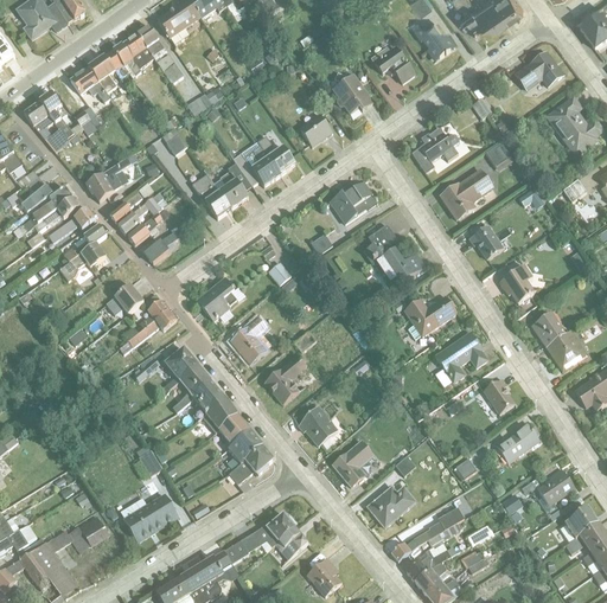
[(69,26),(55,2),(46,7),(42,0),(32,0),(16,11),(34,42),(53,30),(56,33),(69,26)]
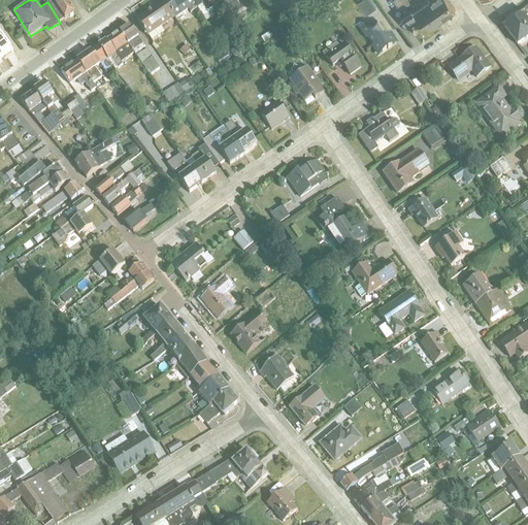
[(55,0),(61,17),(74,11),(70,0),(55,0)]
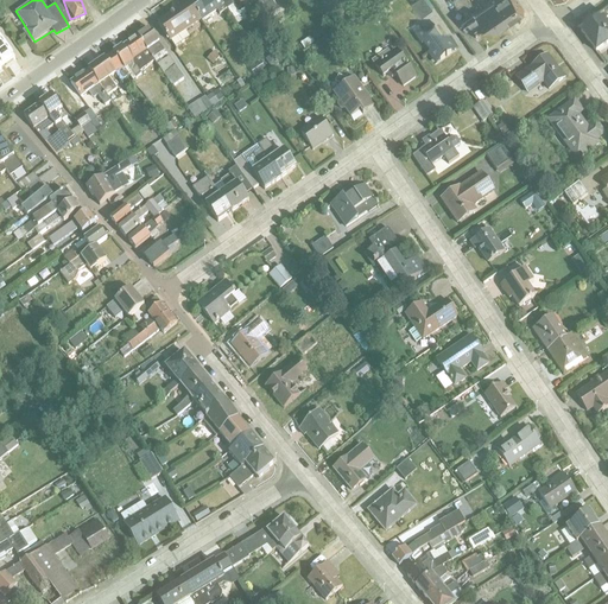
[(189,0),(159,23),(176,44),(227,6),(223,0),(189,0)]
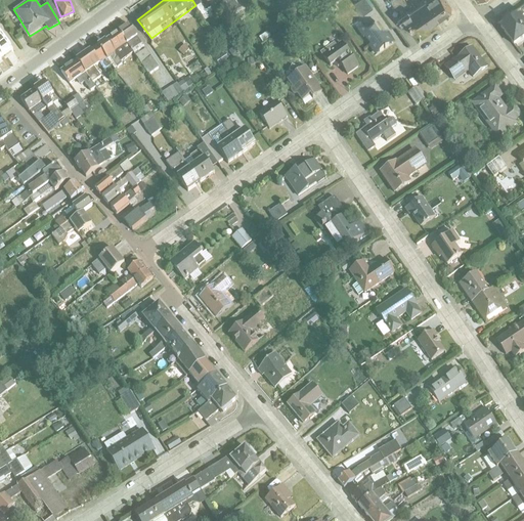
[(357,0),(363,8),(374,0),(357,0)]
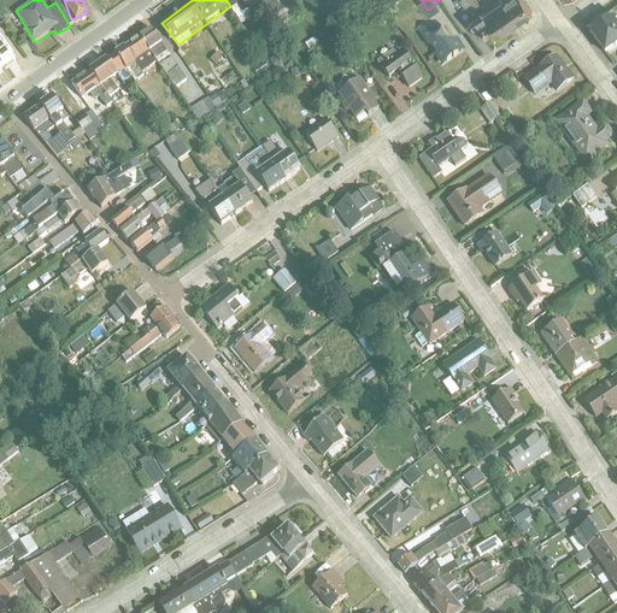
[(501,24),(483,0),(466,12),(483,36),(501,24)]
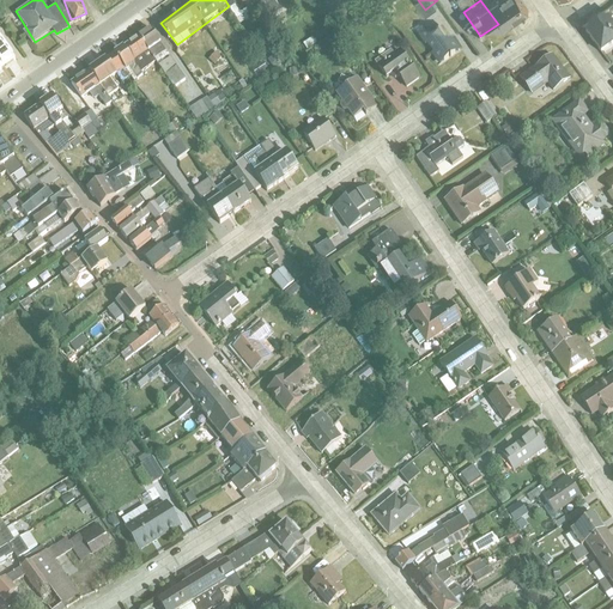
[(527,5),(523,0),(480,0),(498,24),(527,5)]
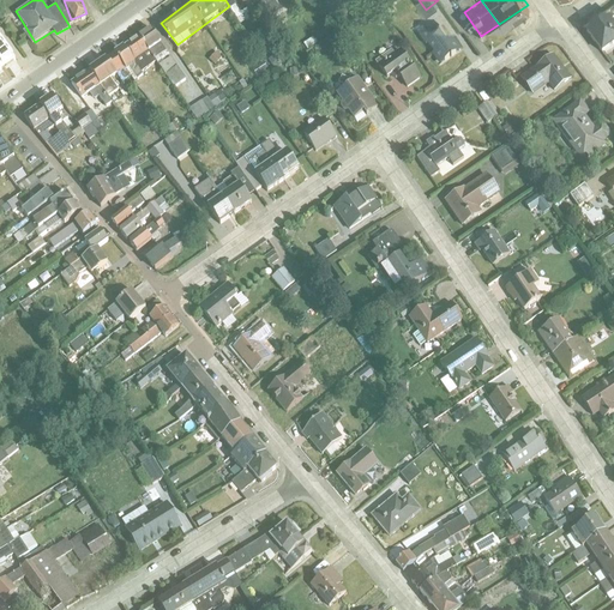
[(581,20),(601,50),(613,41),(613,20),(612,22),(601,6),(581,20)]
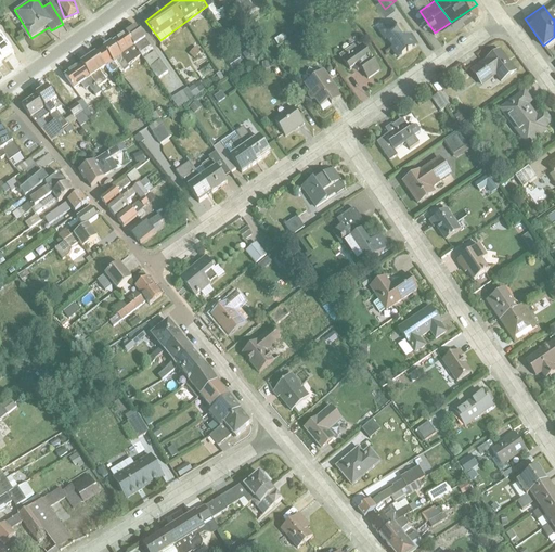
[(349,9),(340,8),(339,21),(347,22),(349,9)]
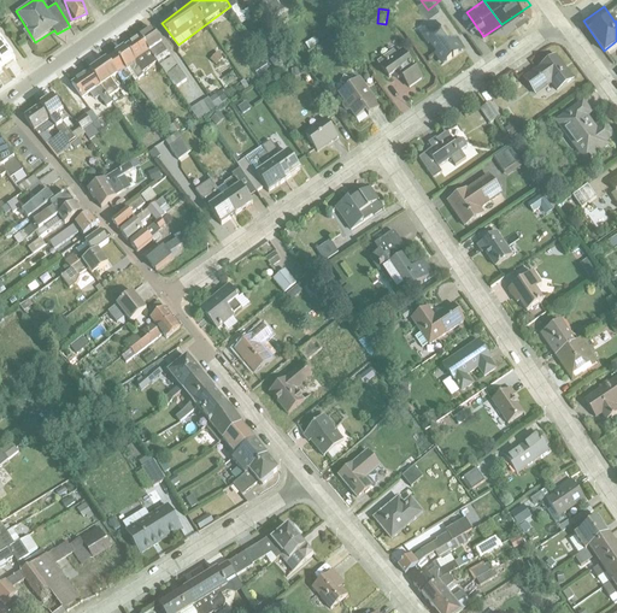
[(440,18),(421,31),(441,59),(459,46),(440,18)]
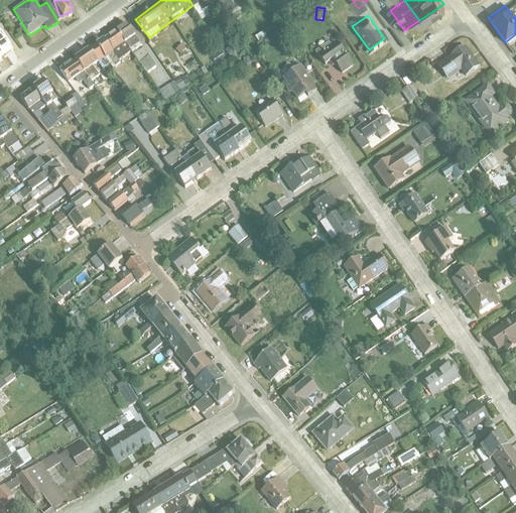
[(128,24),(117,31),(125,42),(135,35),(128,24)]
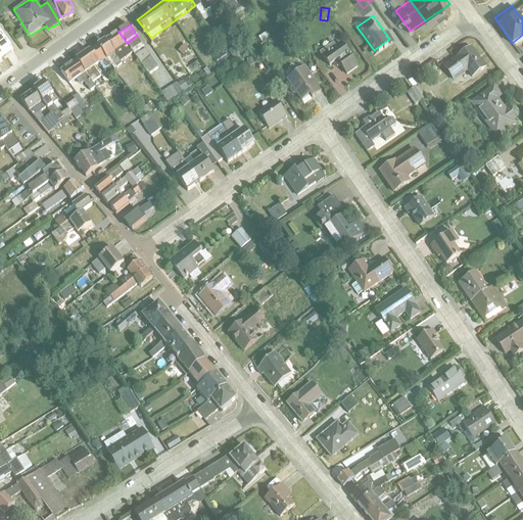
[(263,41),(271,35),(267,30),(258,36),(263,41)]
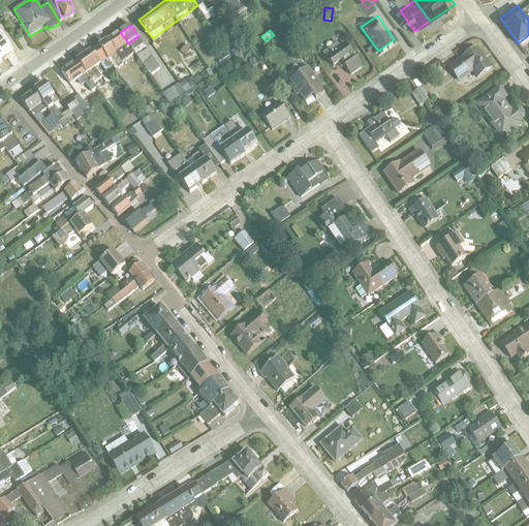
[(120,32),(106,41),(115,53),(128,43),(120,32)]
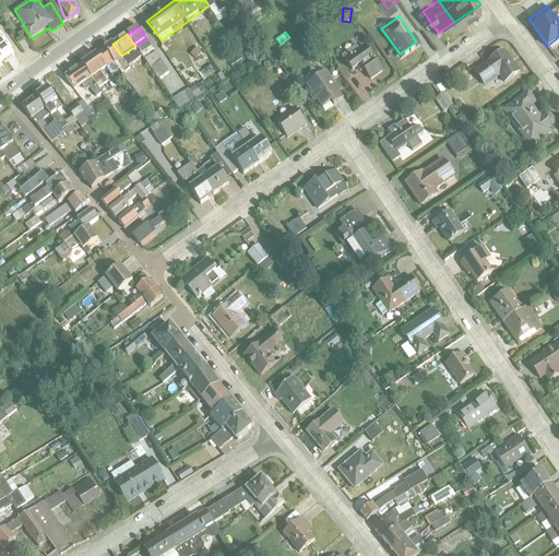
[(314,35),(306,34),(305,47),(313,48),(314,35)]
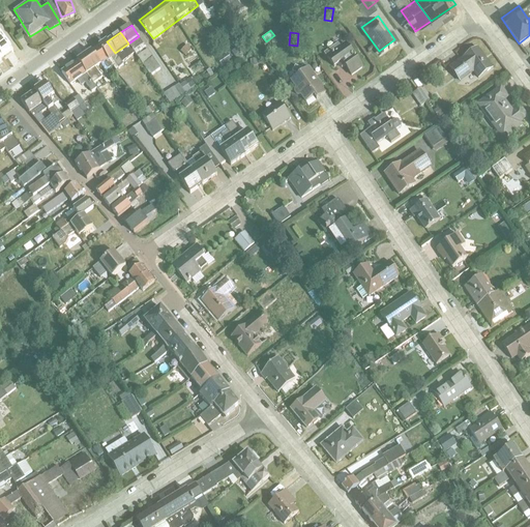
[(139,36),(128,44),(149,75),(160,67),(139,36)]
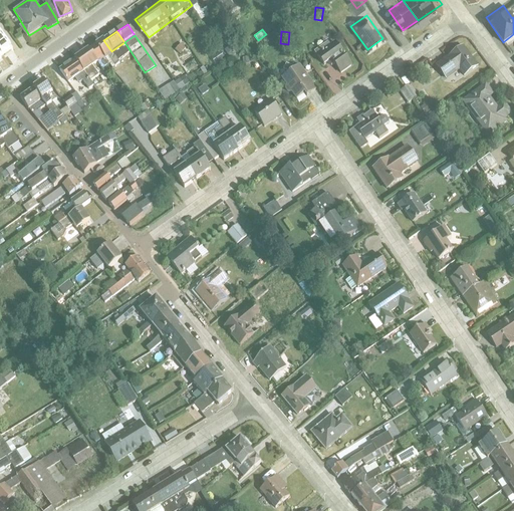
[(95,46),(103,56),(111,51),(103,40),(102,38),(94,44),(95,46)]
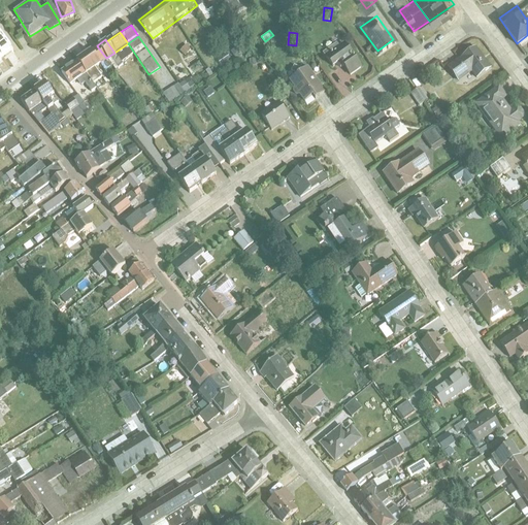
[(336,42),(323,52),(332,65),(339,60),(350,74),(361,66),(344,41),(338,45),(336,42)]
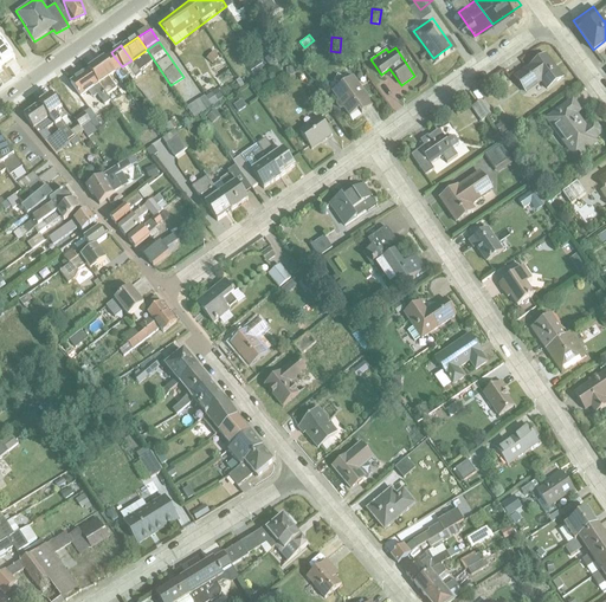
[(213,51),(207,58),(212,63),(218,56),(213,51)]
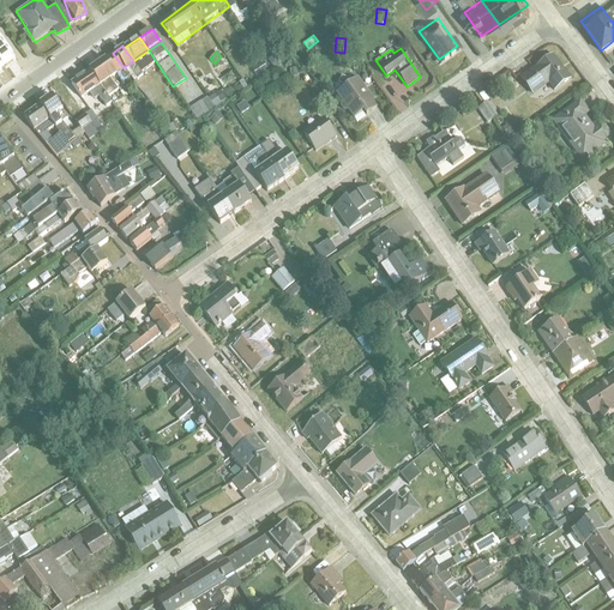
[(553,54),(522,77),(534,94),(548,83),(554,90),(571,78),(553,54)]
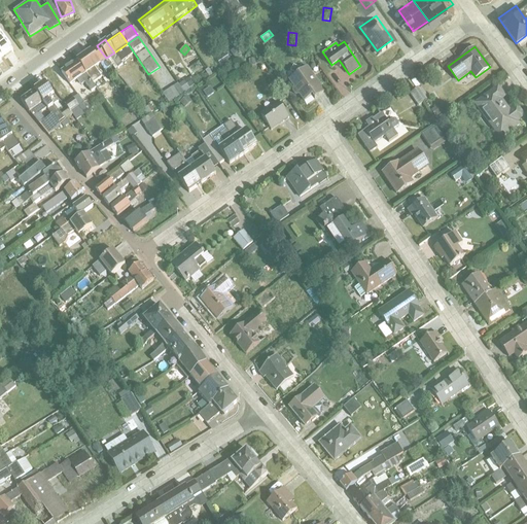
[(93,50),(100,62),(106,58),(98,47),(93,50)]
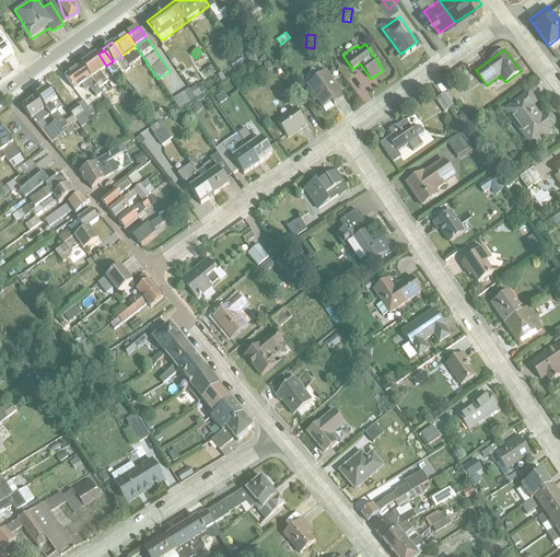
[(97,51),(81,64),(90,77),(106,66),(98,54),(97,51)]
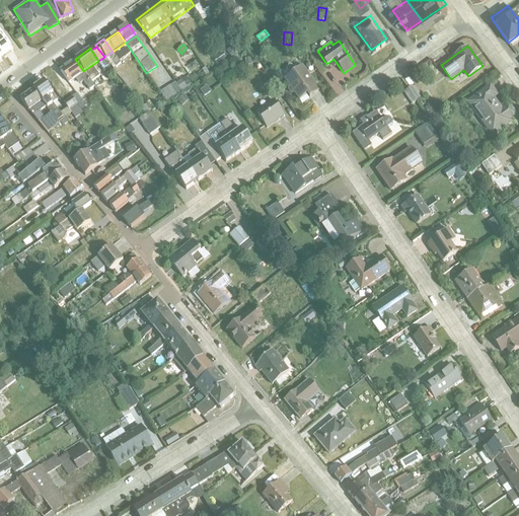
[(75,59),(60,69),(69,81),(83,71),(75,59)]
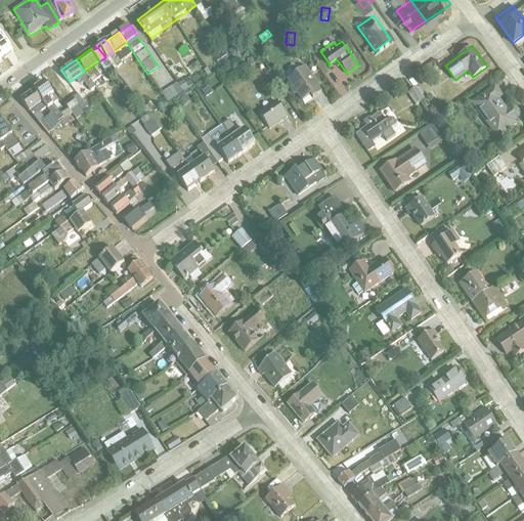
[(187,68),(194,76),(204,68),(198,59),(187,68)]
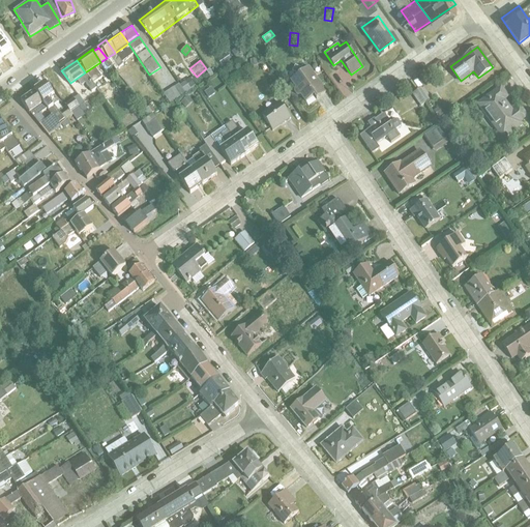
[(306,66),(290,79),(307,104),(325,92),(306,66)]
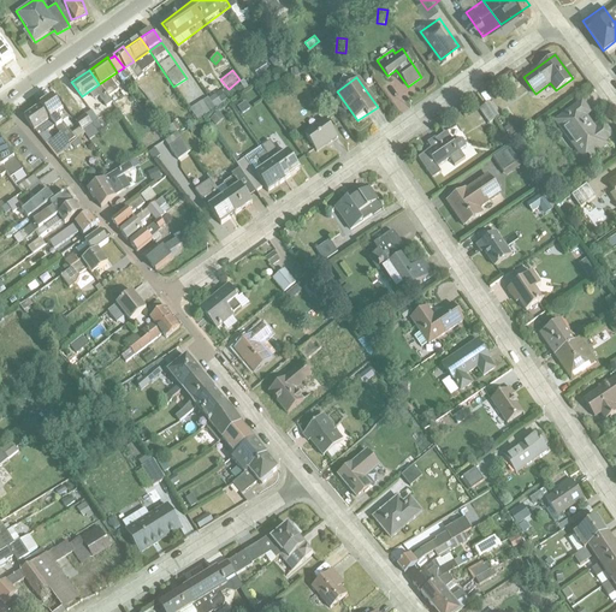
[(65,88),(57,94),(66,106),(75,100),(65,88)]
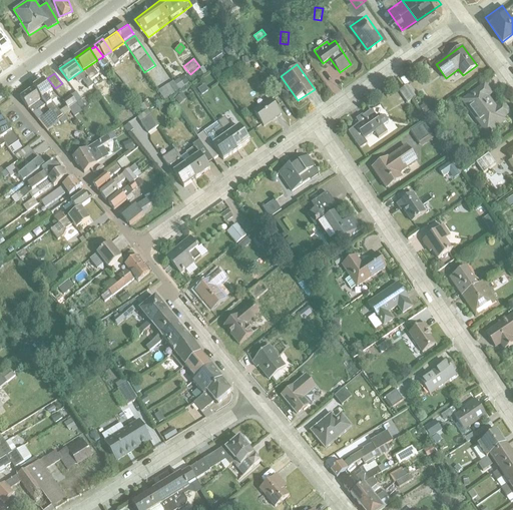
[(43,80),(34,86),(42,98),(51,91),(43,80)]
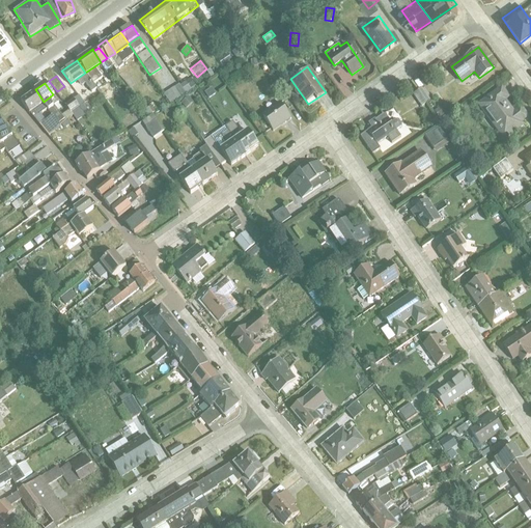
[(177,83),(164,92),(171,103),(185,93),(177,83)]
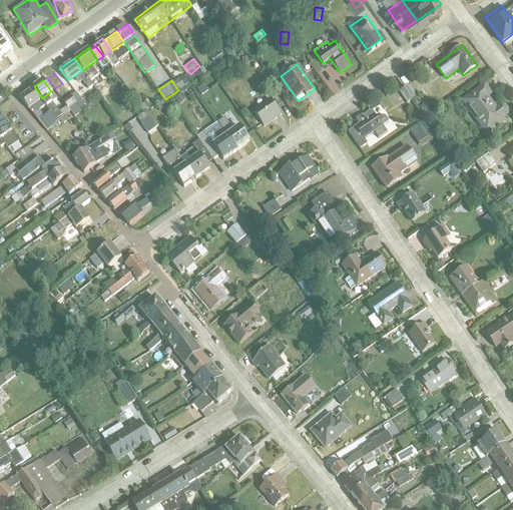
[(493,92),(484,80),(457,99),(485,138),(511,119),(509,116),(512,113),(504,100),(499,103),(492,93),(493,92)]
